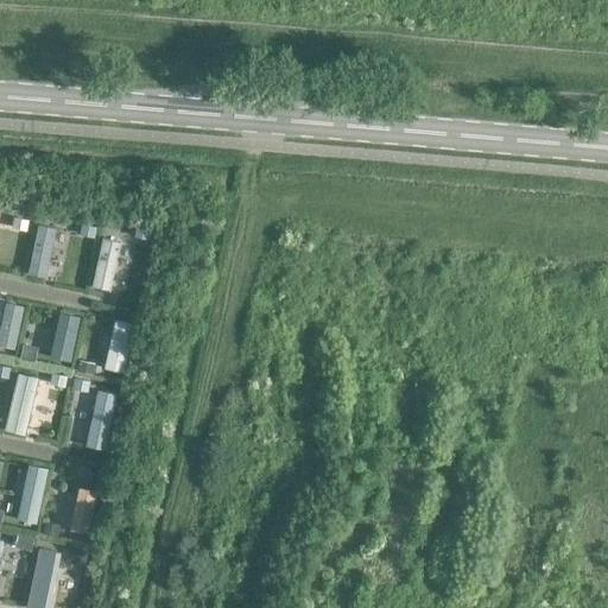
[(46,277),(56,228),(38,226),(27,273),(46,277)]
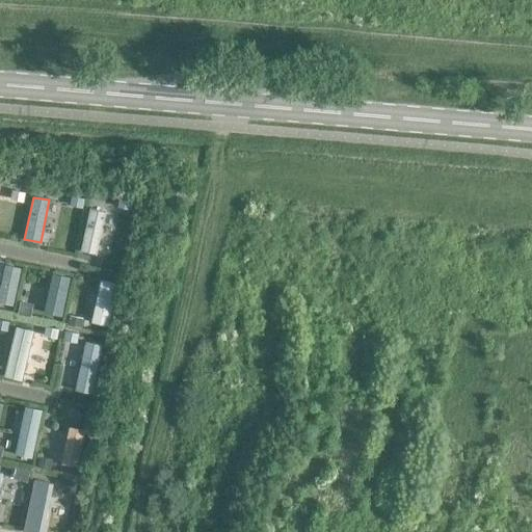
[(80,250),(96,255),(106,212),(89,209),(80,250)]
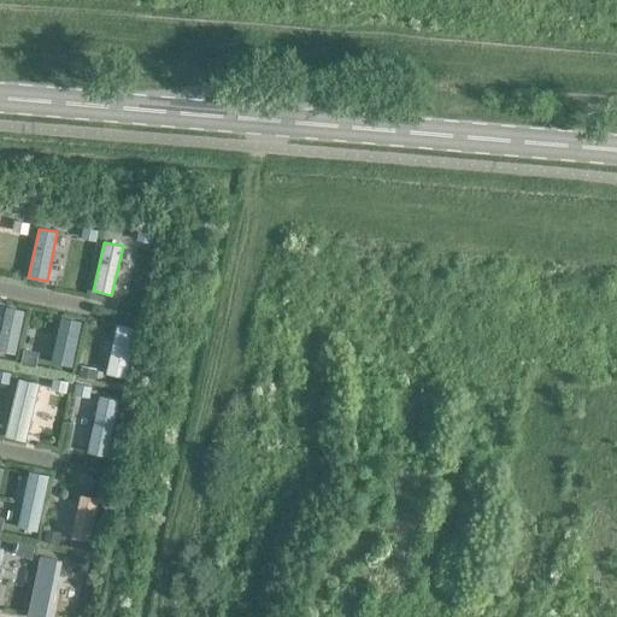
[(23,311),(5,307),(0,331),(0,351),(13,354),(23,311)]
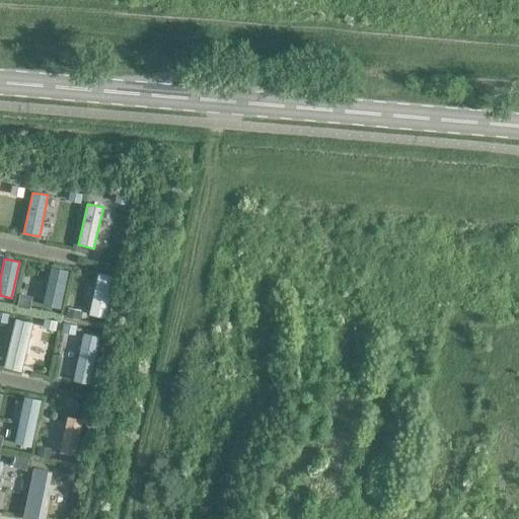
[(68,271),(52,267),(44,304),(60,308),(68,271)]
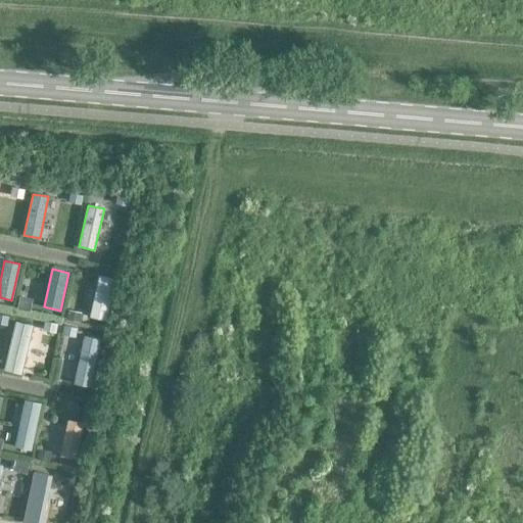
[(115,279),(99,276),(89,317),(106,321),(115,279)]
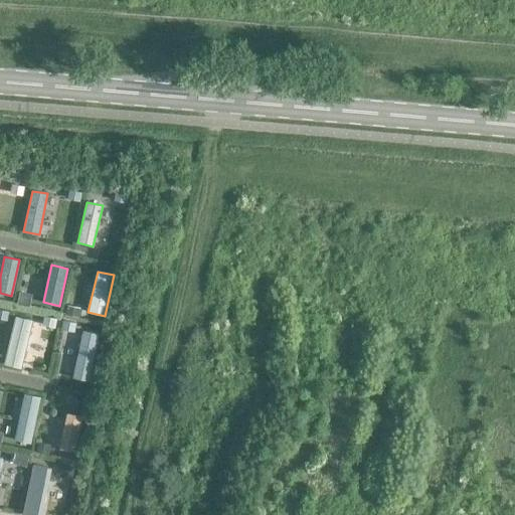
[(4,364),(21,368),(33,320),(15,316),(4,364)]
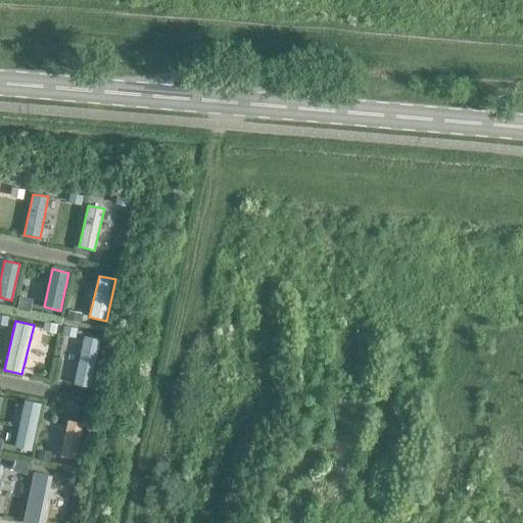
[(74,383),(91,387),(101,339),(84,335),(74,383)]
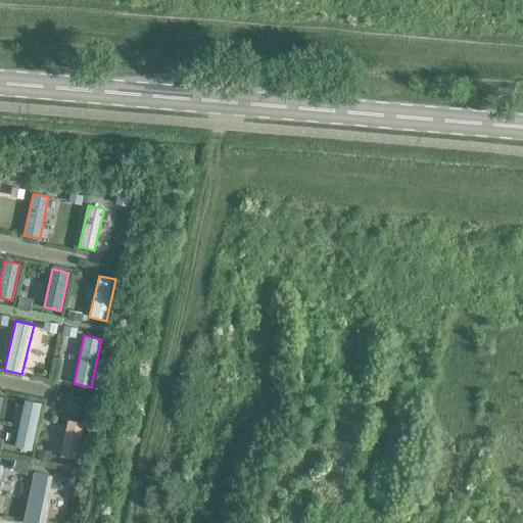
[(31,450),(41,403),(24,399),(13,446),(31,450)]
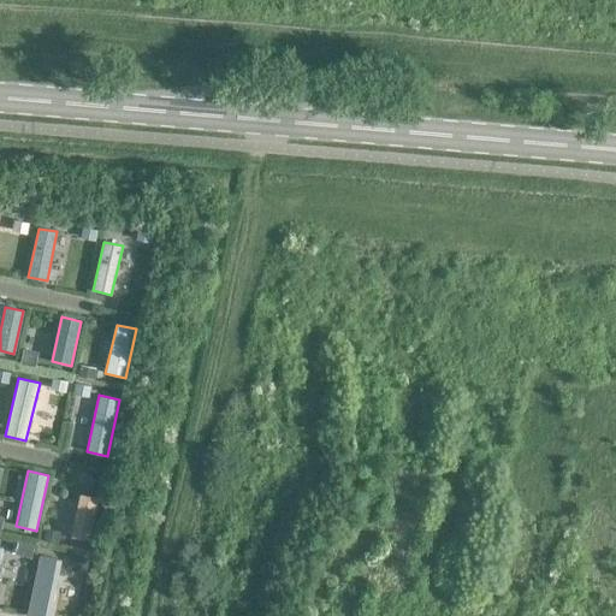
[(80,495),(70,537),(89,540),(99,498),(80,495)]
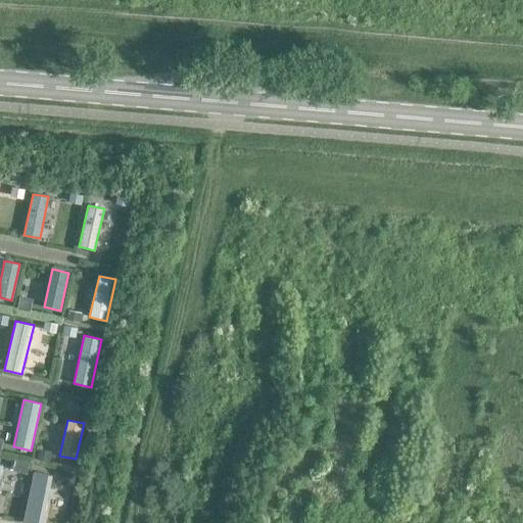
[(49,475),(33,472),(25,514),(40,517),(49,475)]
